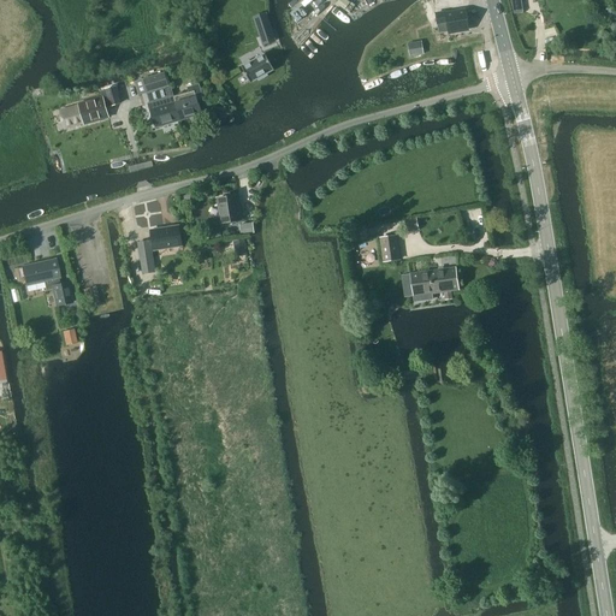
[(469,29),(467,11),(446,15),(446,12),(437,15),(439,34),(469,29)]
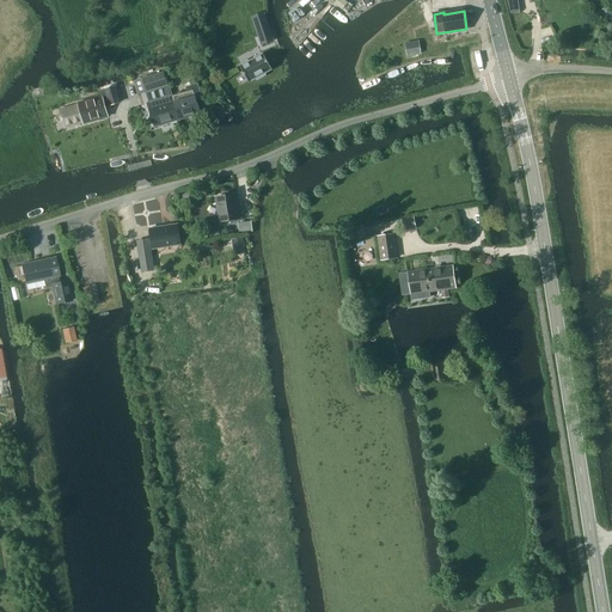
[(264,13),(252,17),(262,44),(274,41),(264,13)]
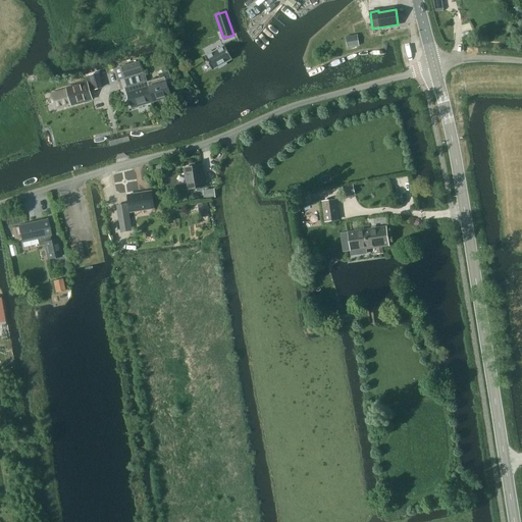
[(358,35),(345,37),(347,48),(360,46),(358,35)]
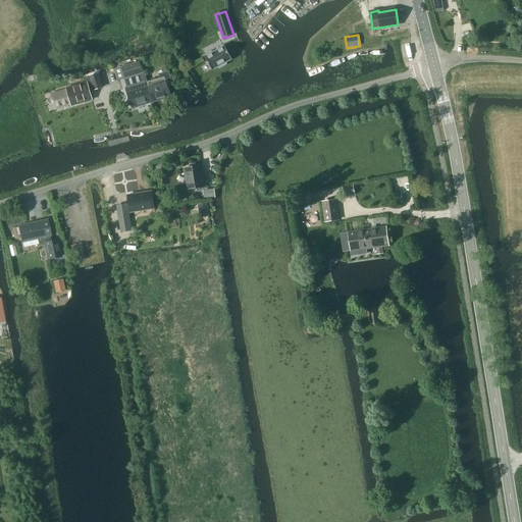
[(224,45),(205,57),(212,70),(218,66),(219,68),(227,64),(226,62),(232,59),(224,45)]
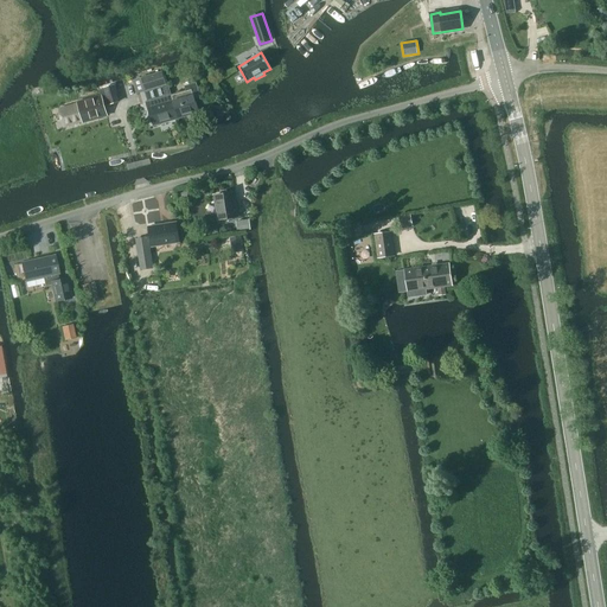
[(146,90),(166,84),(163,71),(142,78),(146,90)]
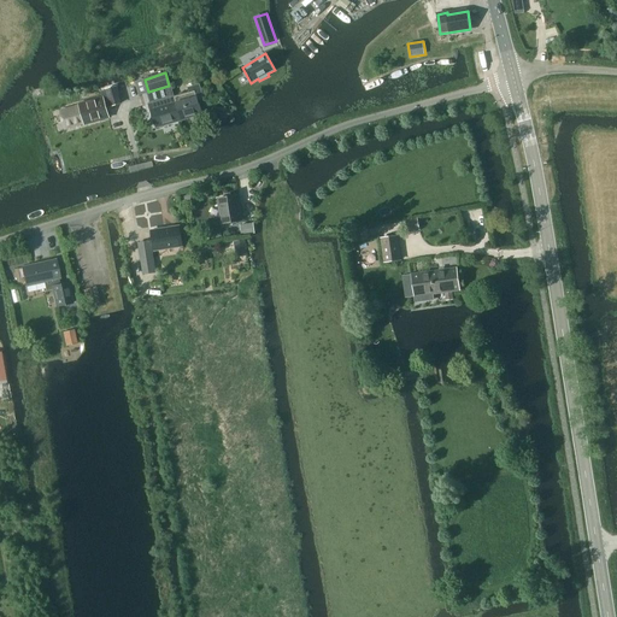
[(148,92),(145,80),(136,81),(141,94),(148,92)]
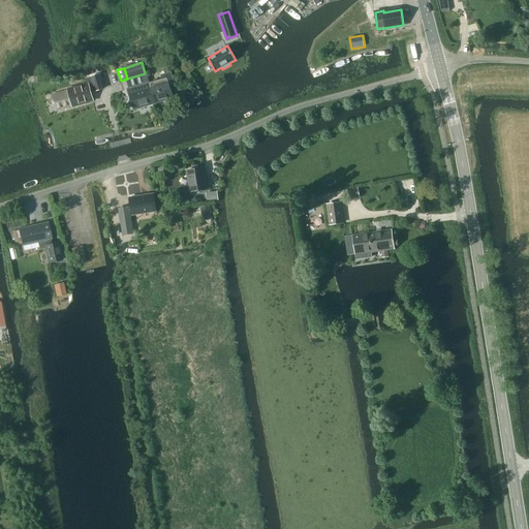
[(148,83),(154,103),(174,97),(169,82),(174,81),(172,72),(161,74),(163,79),(150,83),(148,83)]
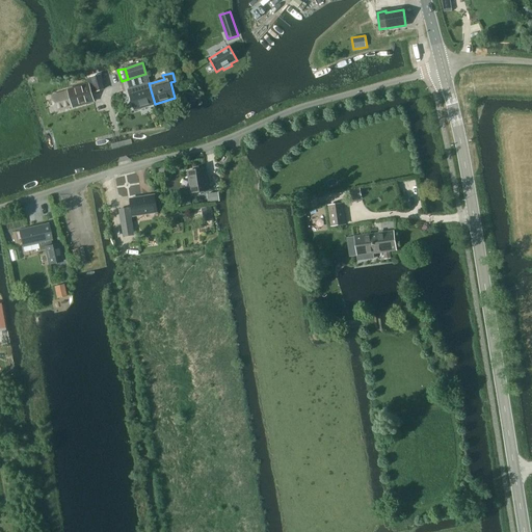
[(128,79),(127,80),(127,81),(129,89),(128,89),(130,95),(131,95),(135,109),(155,104),(149,83),(151,83),(148,74),(145,74),(128,79)]
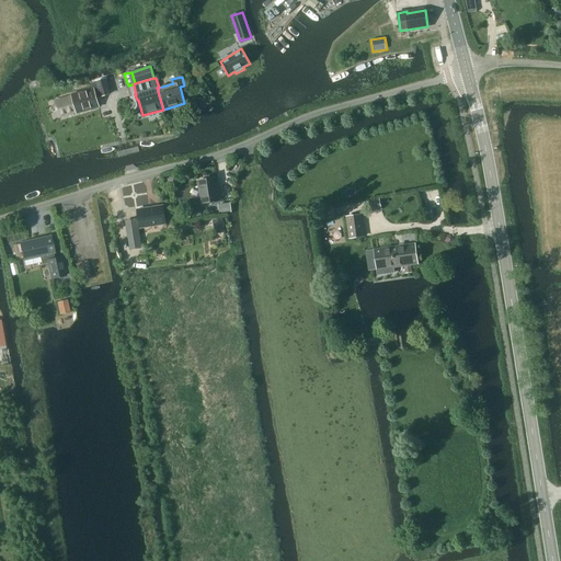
[(107,79),(96,81),(100,98),(111,95),(107,79)]
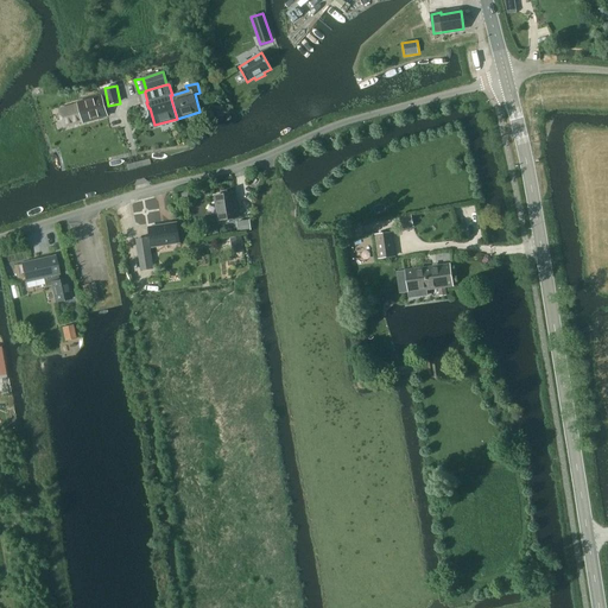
[(84,121),(107,115),(101,96),(78,103),(84,121)]
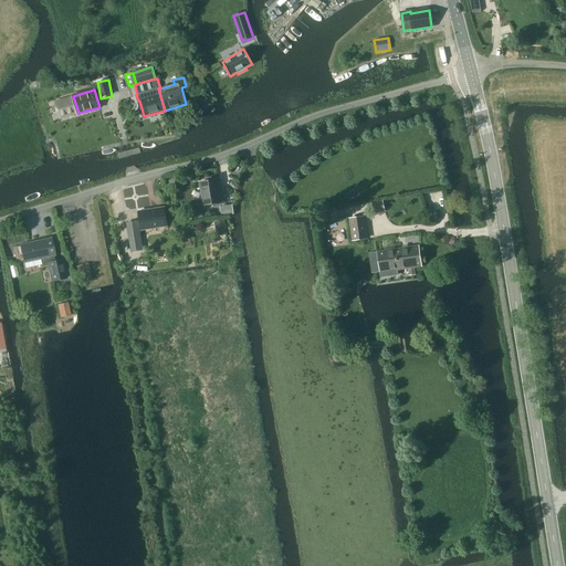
[(73,97),(54,102),(59,119),(77,115),(73,97)]
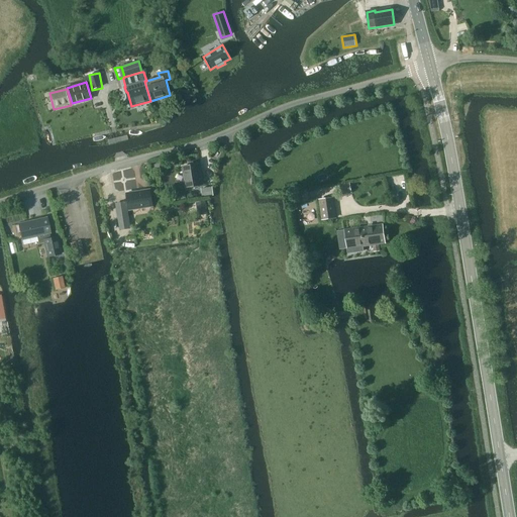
[(186,188),(202,185),(199,165),(183,167),(186,188)]
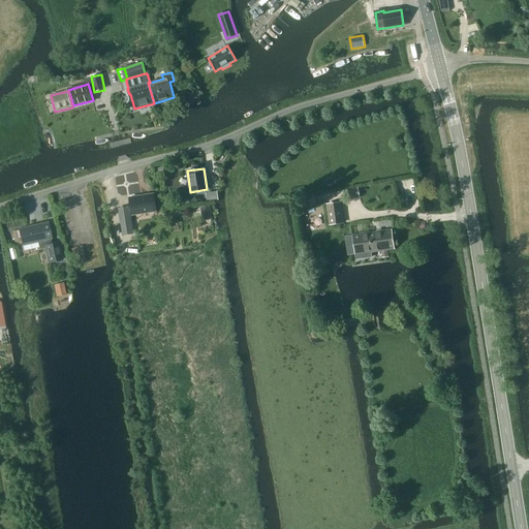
[(359,187),(347,189),(349,199),(361,197),(359,187)]
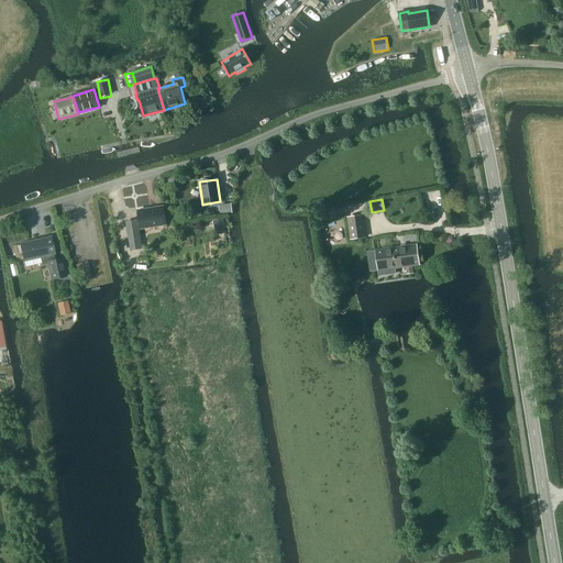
[(221,214),(233,213),(232,203),(220,206),(221,214)]
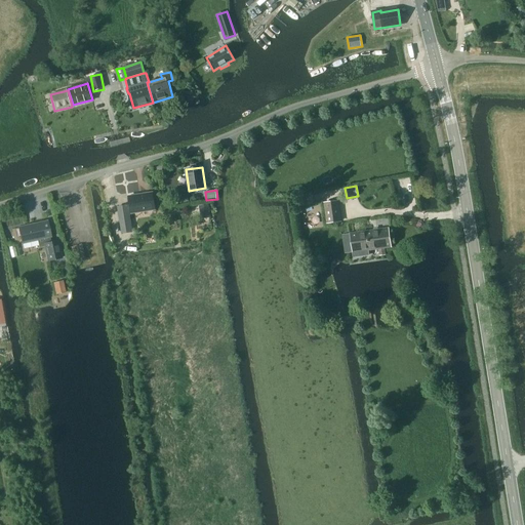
[(132,213),(156,209),(153,193),(129,196),(132,213)]
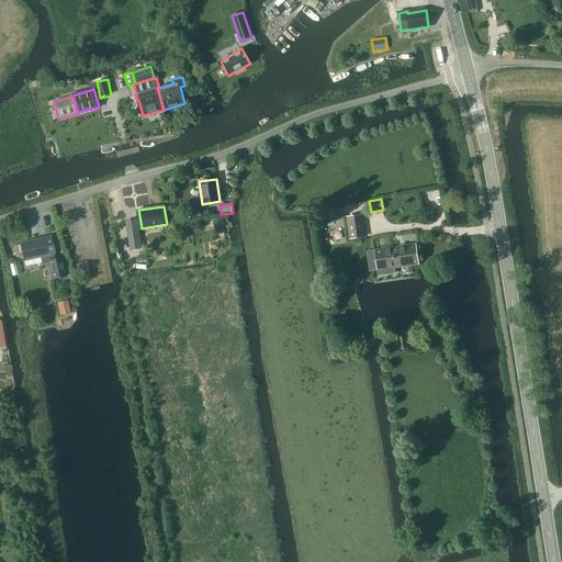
[(350,239),(367,237),(363,214),(347,216),(350,239)]
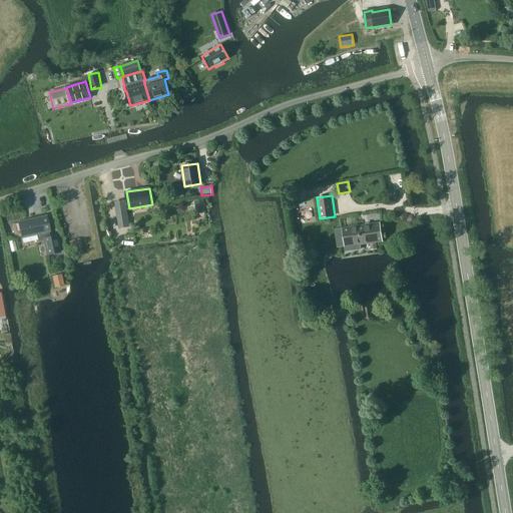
[(204,199),(194,201),(196,214),(206,212),(204,199)]
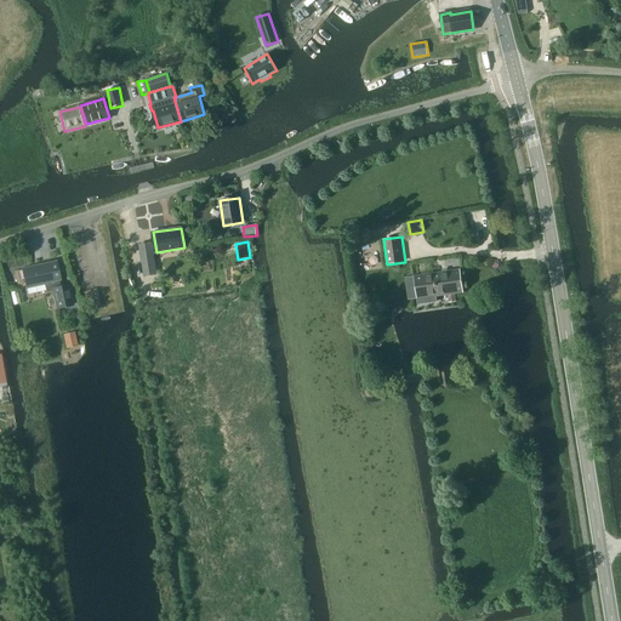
[(152,243),(138,244),(141,261),(144,277),(157,274),(154,258),(152,243)]
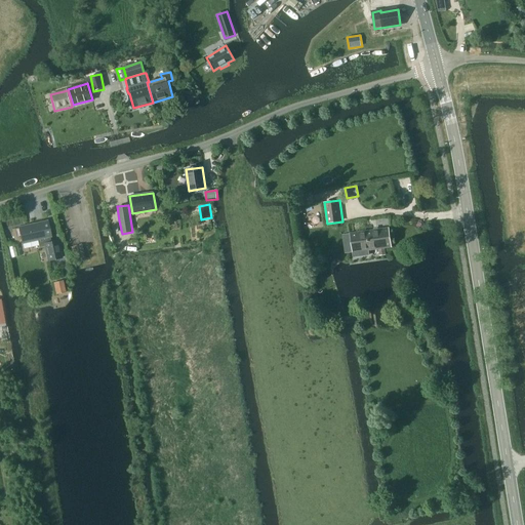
[(50,238),(51,237),(47,220),(18,228),(23,244),(50,238)]
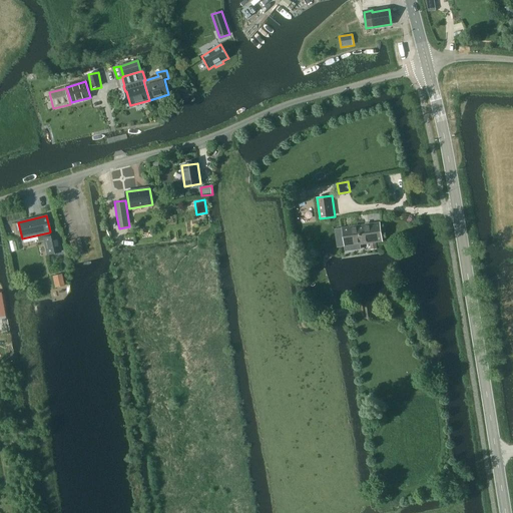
[(380,222),(342,228),(345,246),(346,251),(361,249),(360,244),(370,243),(371,250),(377,249),(376,242),(383,241),(380,222)]
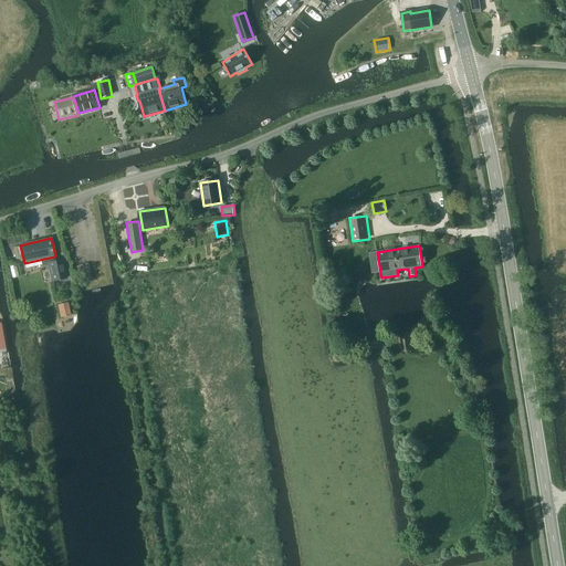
[(63,259),(46,263),(51,283),(67,279),(63,259)]
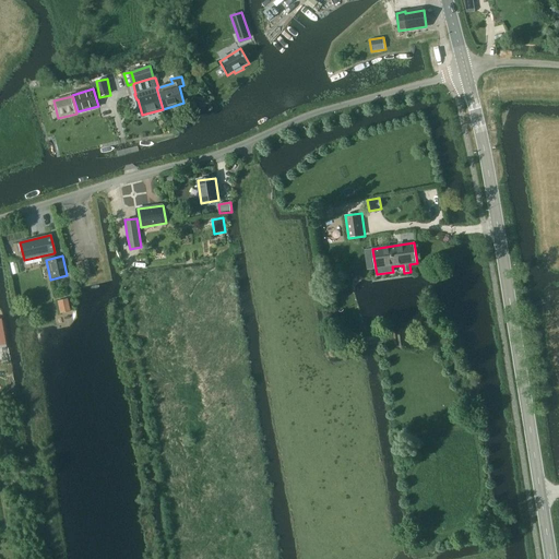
[(68,299),(57,301),(60,313),(70,311),(68,299)]
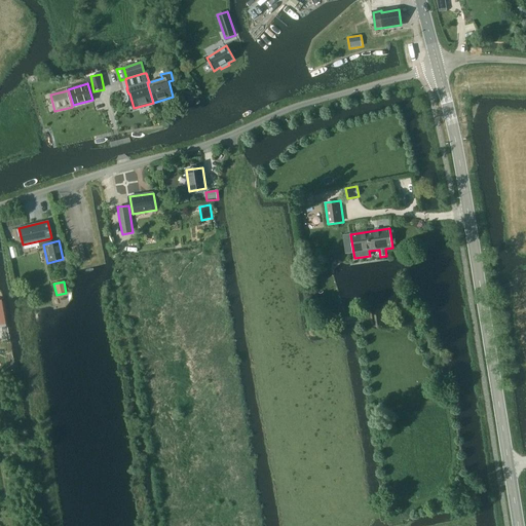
All buildings are outlined.
